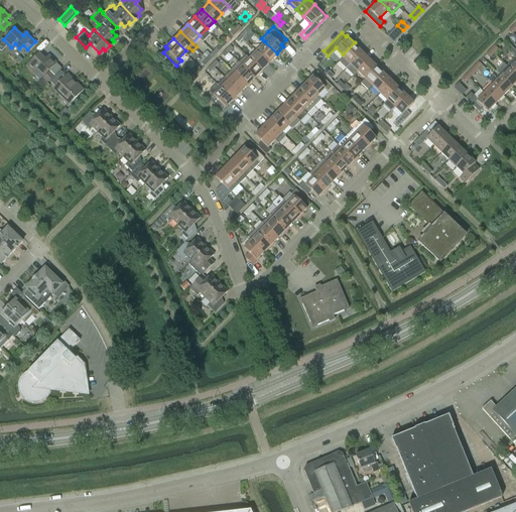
[(277,53),(264,41),(257,48),(270,60),(277,53)]
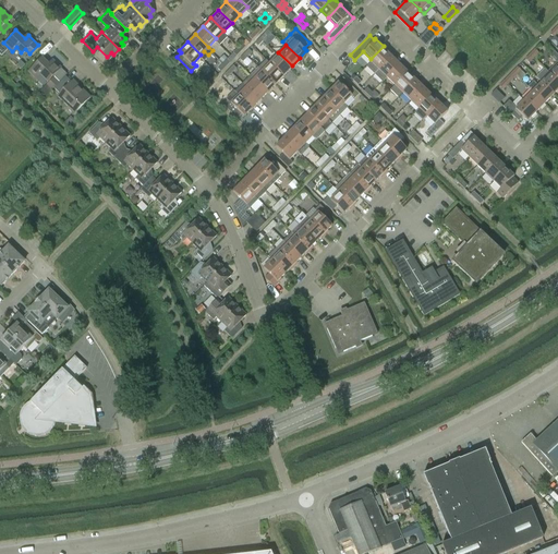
[(371,59),(366,63),(374,71),(391,53),(384,46),(371,59)]
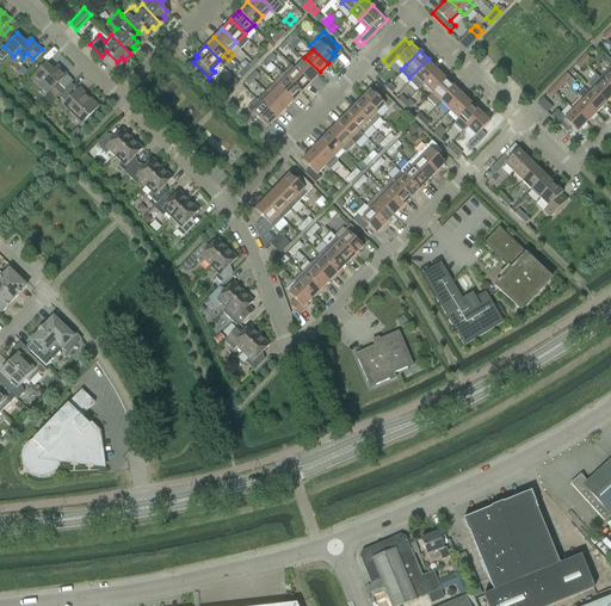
[(585,60),(580,55),(575,61),(580,65),(585,60)]
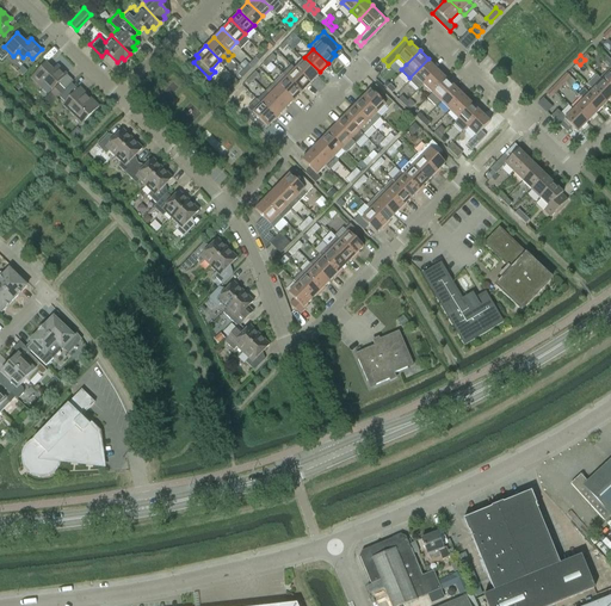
[(320,72),(304,57),(296,66),(312,80),(320,72)]
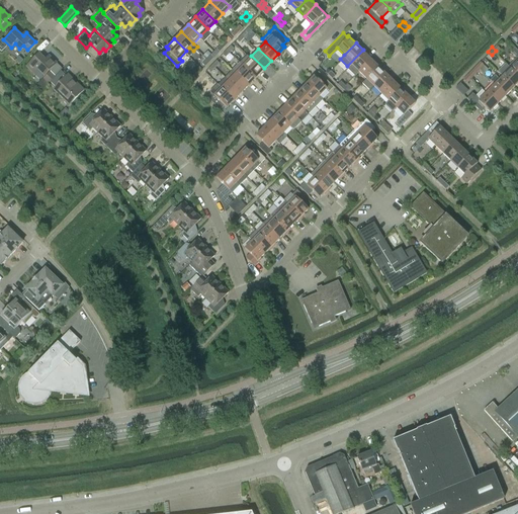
[(370,57),(363,50),(347,66),(354,73),(359,69),(370,57)]
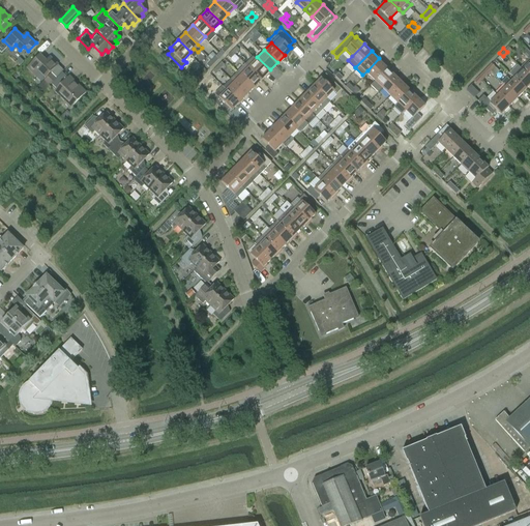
[(38,53),(26,65),(34,72),(38,68),(46,76),(43,77),(50,82),(56,75),(50,68),(57,62),(52,57),(48,61),(38,53)]
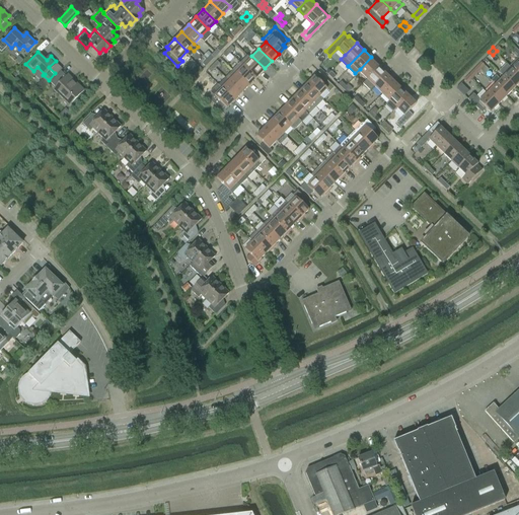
[(265,68),(251,56),(247,53),(240,60),(256,76),(265,68)]
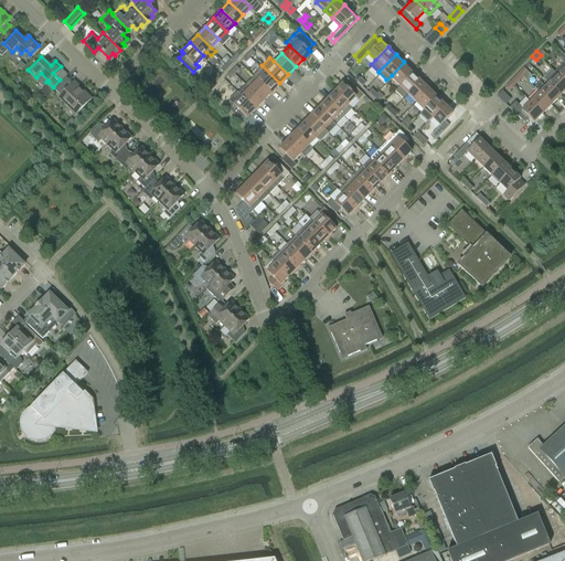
[(404,62),(392,75),(400,83),(412,70),(404,62)]
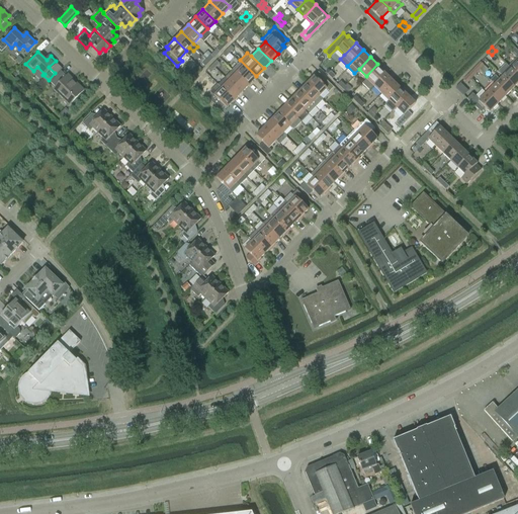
[(256,76),(240,60),(233,67),(249,83),(256,76)]
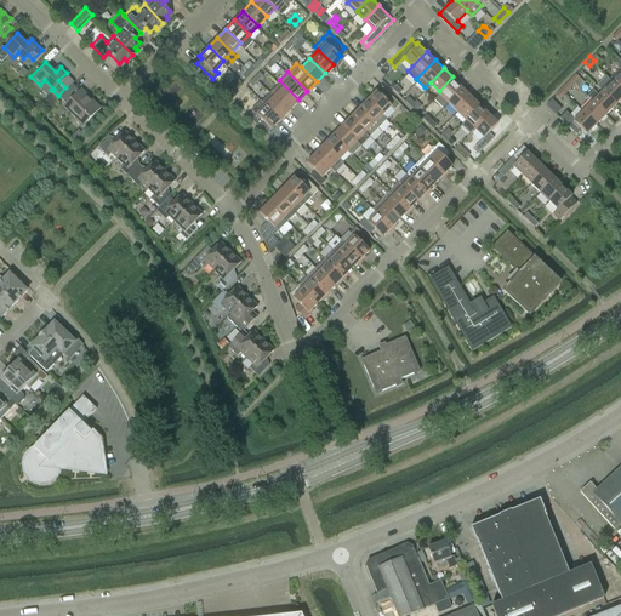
[(575,80),(571,75),(562,85),(567,90),(575,80)]
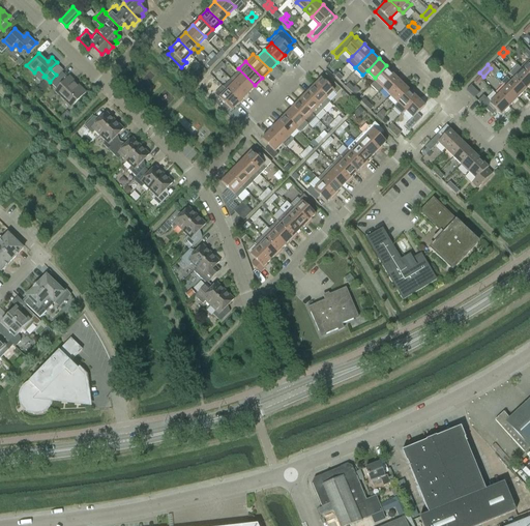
[(375,78),(371,82),(378,89),(382,85),(394,74),(386,65),(375,78)]
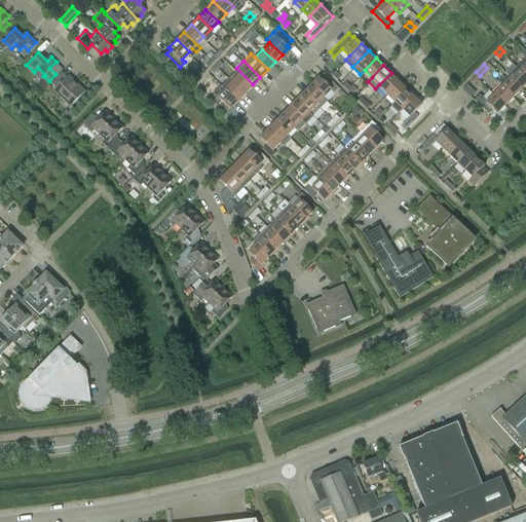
[(525,72),(519,66),(511,74),(523,85),(525,81),(525,72)]
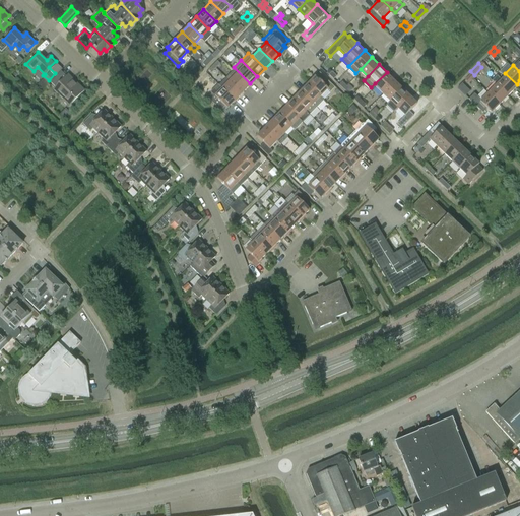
[(234,67),(226,74),(243,90),(250,83),(234,67)]
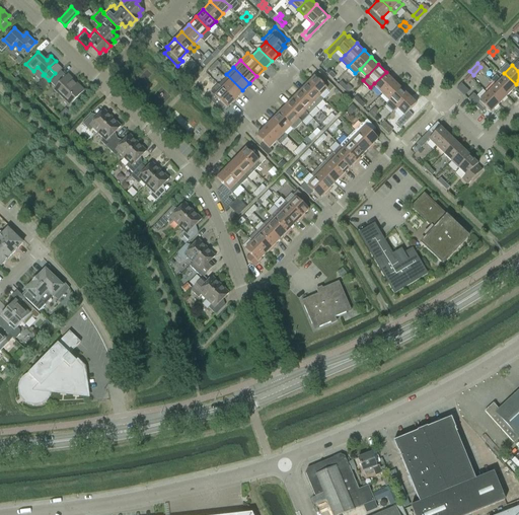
[(191,78),(195,74),(190,68),(184,72),(191,78)]
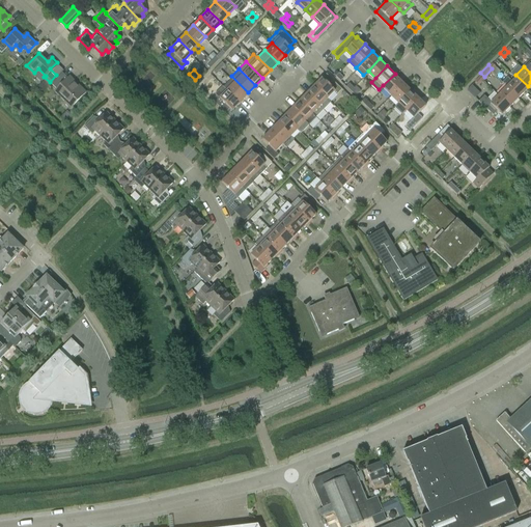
[(211,72),(202,80),(205,83),(207,80),(208,81),(215,76),(211,72)]
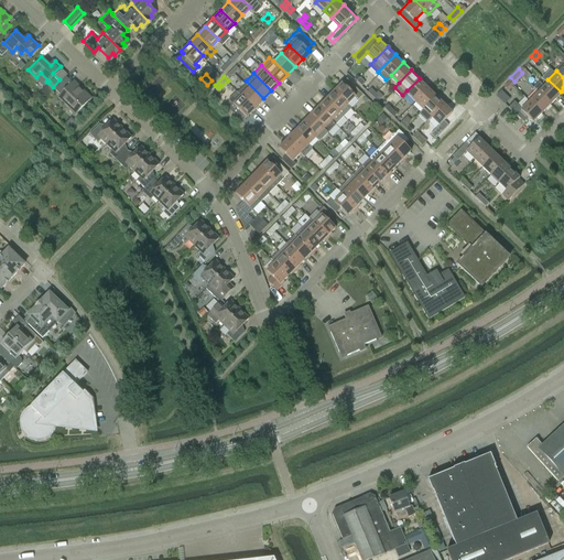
[(348,103),(349,103),(356,95),(358,98),(364,93),(347,77),(342,82),(334,89),(348,103)]
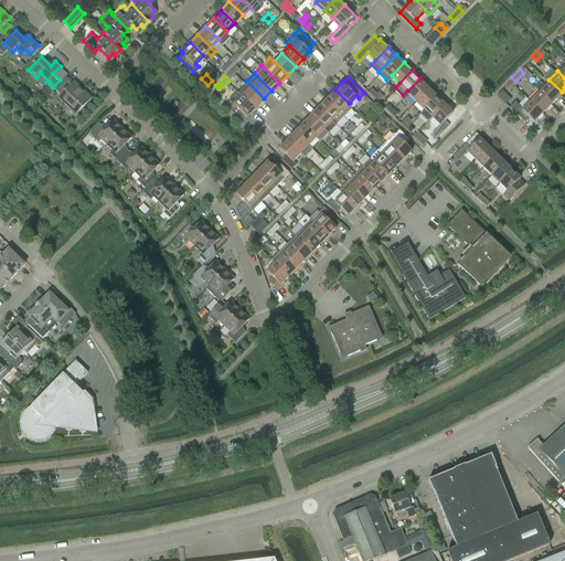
[(515,82),(511,77),(505,83),(510,87),(515,82)]
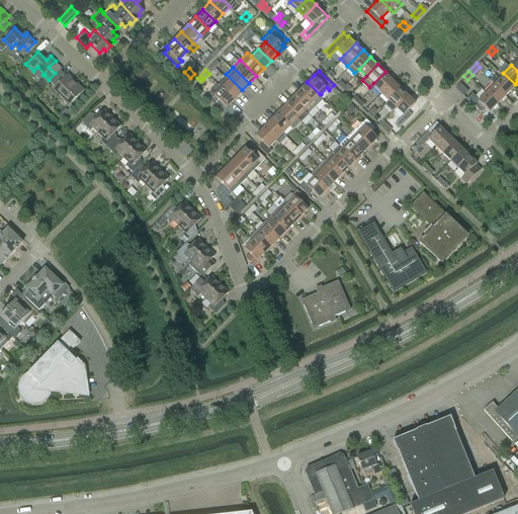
[(67,72),(53,87),(63,96),(60,98),(67,104),(83,87),(67,72)]
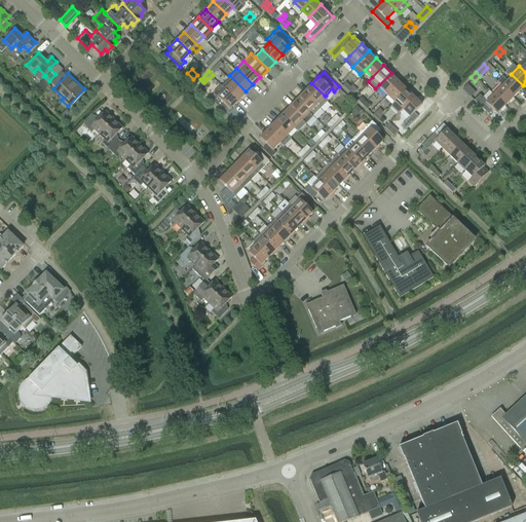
[(399,80),(391,73),(379,84),(386,91),(399,80)]
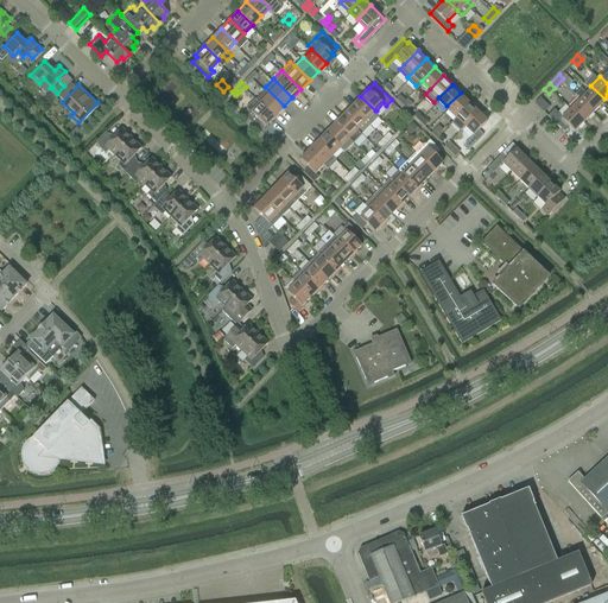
[(581,84),(575,90),(581,96),(595,108),(605,99),(590,86),(587,90),(581,84)]
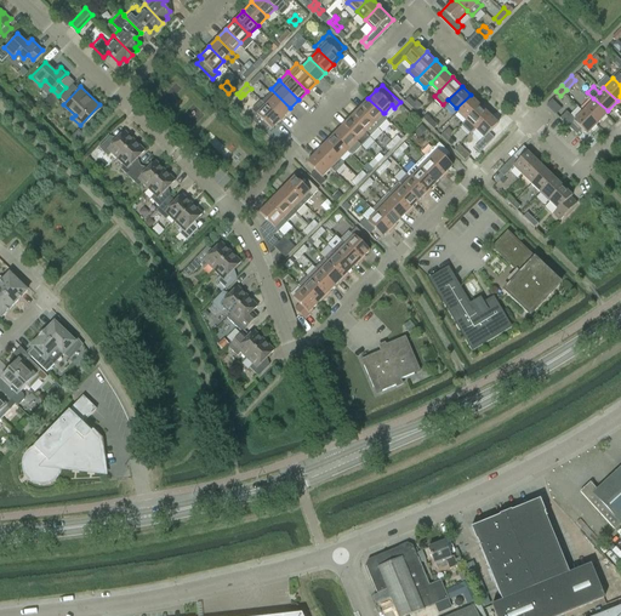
[(271,89),(262,97),(281,118),(290,108),(271,89)]
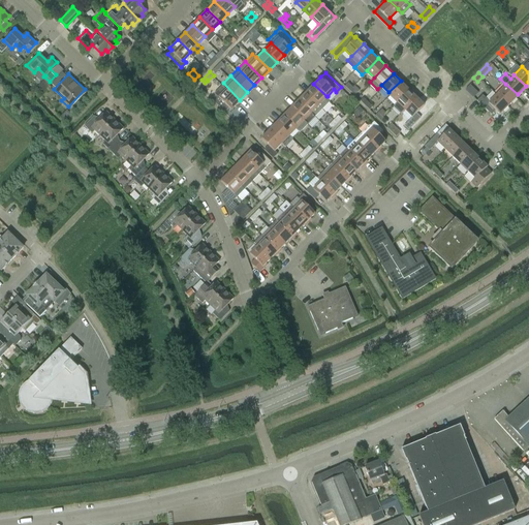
[(401,81),(389,92),(397,99),(408,88),(401,81)]
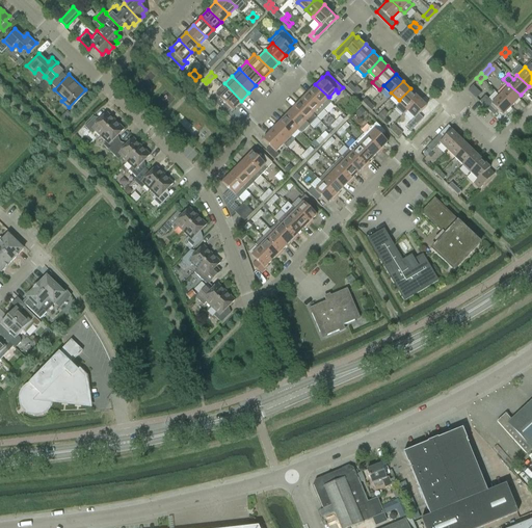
[(241,101),(224,83),(223,83),(215,90),(217,94),(213,98),(227,110),(231,106),(234,109),(241,101)]
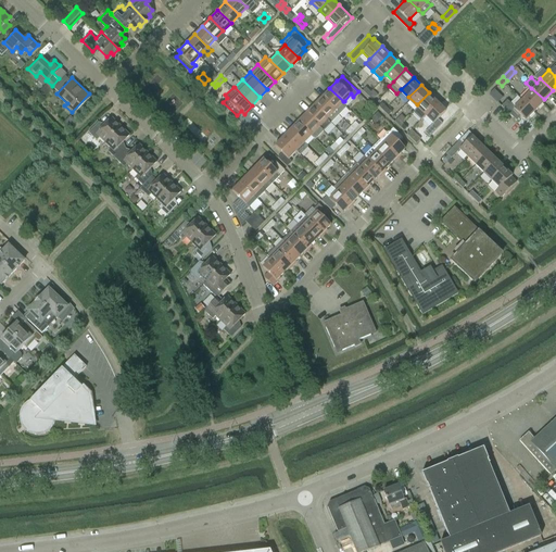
[(343,101),(329,88),(321,97),(338,112),(346,103),(344,101),(343,101)]
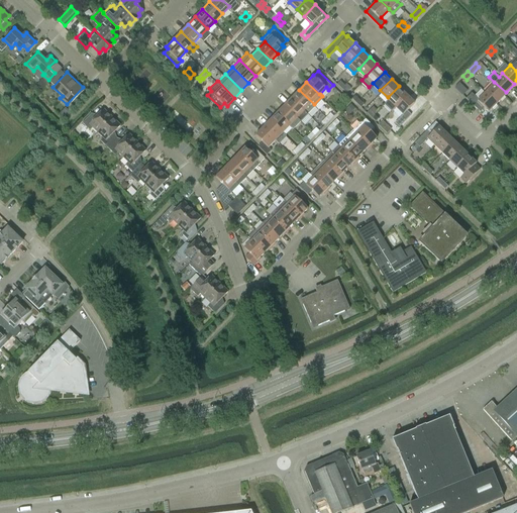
[(494,82),(487,90),(498,101),(506,92),(494,82)]
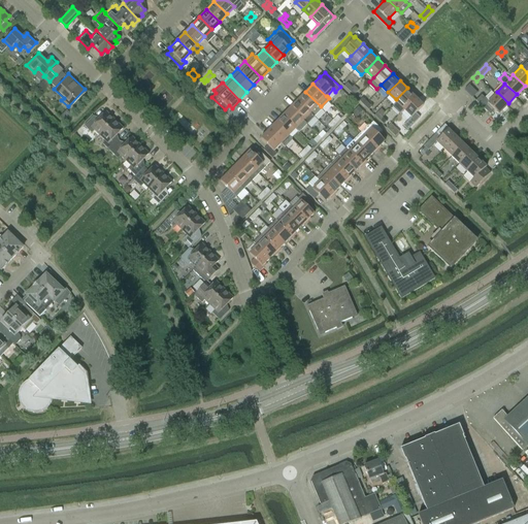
[(415,95),(407,88),(396,99),(403,107),(415,95)]
